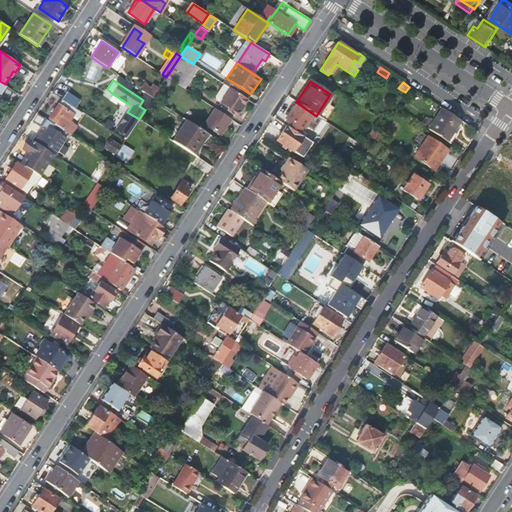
[(139,89),(152,98),(159,88),(153,84),(151,88),(143,83),(139,89)]
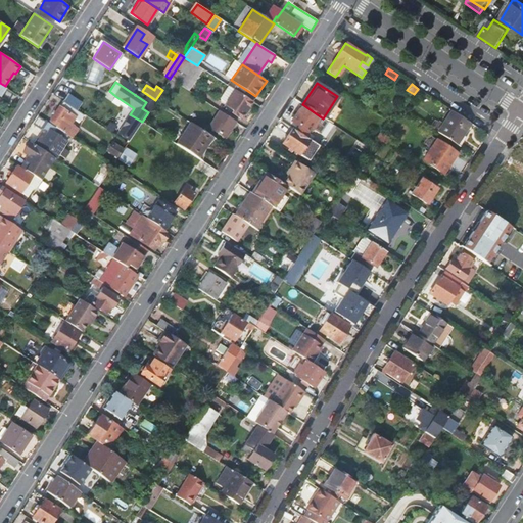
[(224,105),(233,110),(232,113),(240,119),(251,102),(234,90),(224,105)]
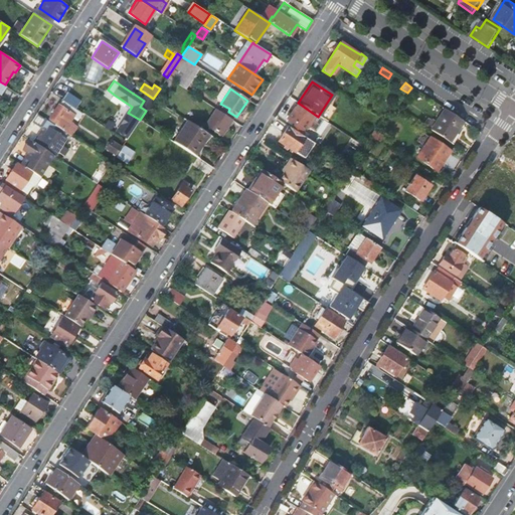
[(61,99),(74,107),(79,100),(66,91),(61,99)]
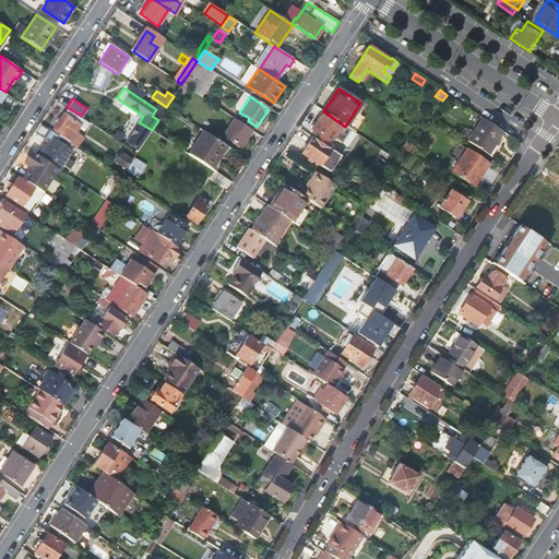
[(67,107),(52,128),(61,133),(59,135),(69,141),(84,118),(81,116),(67,107)]
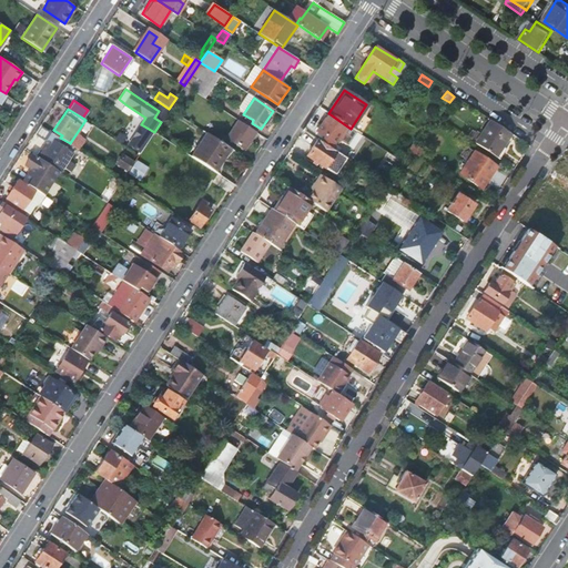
[(328,113),(316,132),(323,137),(321,141),(328,146),(335,138),(344,143),(353,130),(351,129),(328,113)]
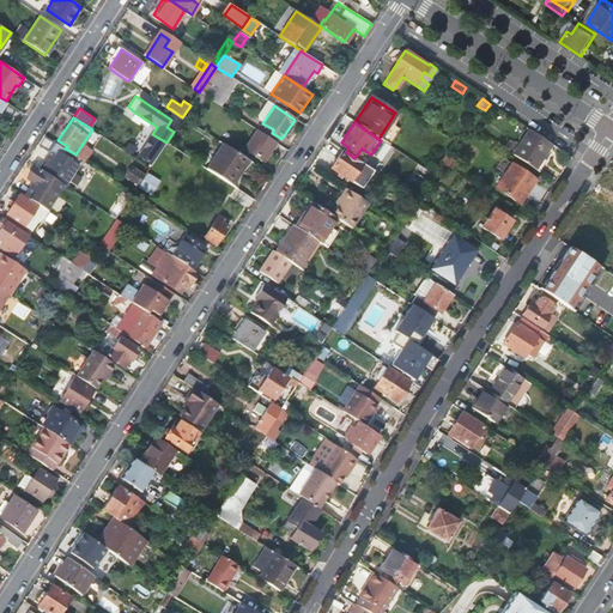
[(528,128),(511,155),(534,169),(551,144),(548,143),(528,128)]
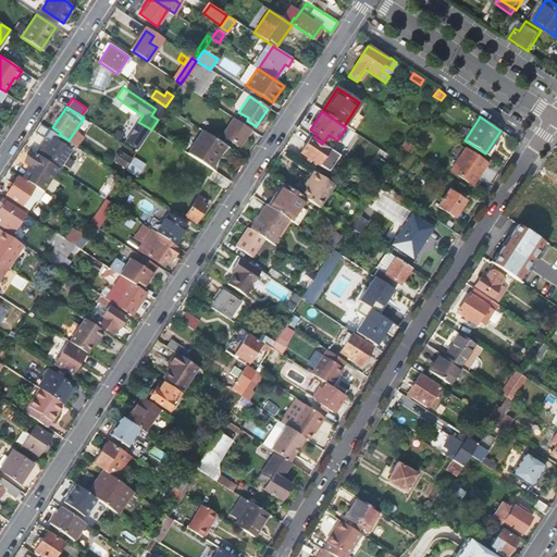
[(222,136),(239,148),(250,130),(233,118),(222,136)]
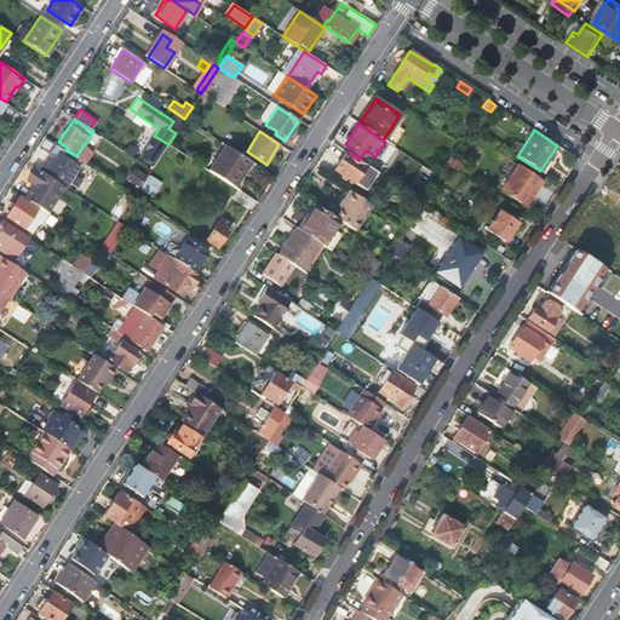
[(45,136),(38,145),(47,151),(52,151),(56,145),(53,145),(55,143),(45,136)]
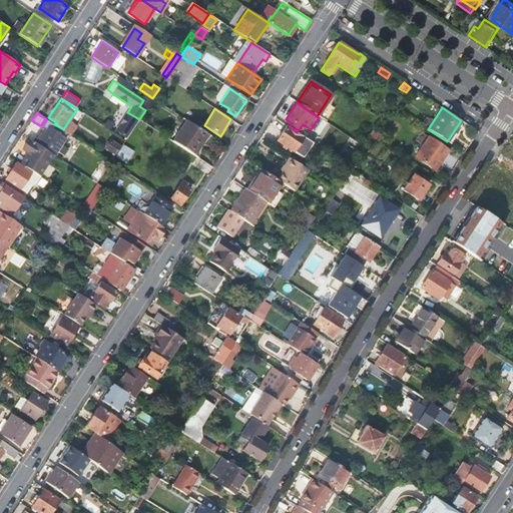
[(127,112),(115,130),(126,137),(139,119),(127,112)]
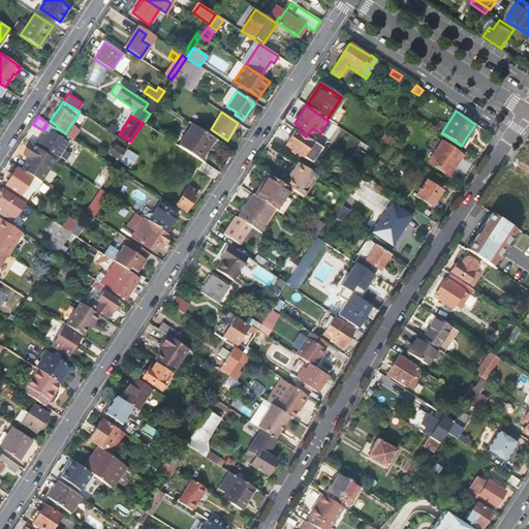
[(193,125),(179,147),(200,161),(215,139),(193,125)]
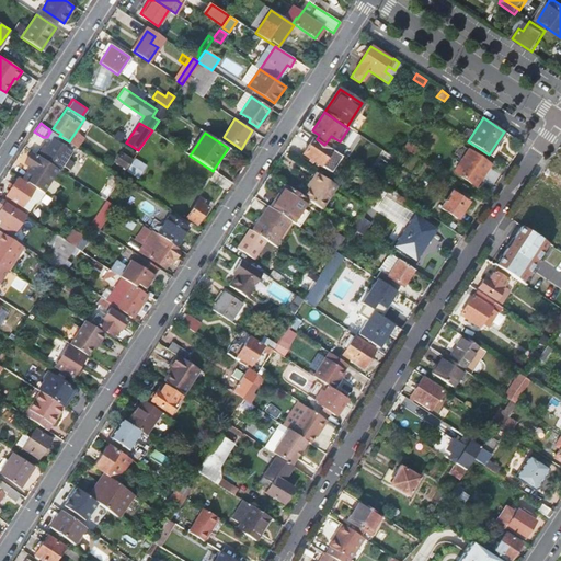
[(313,137),(302,153),(320,165),(330,172),(341,156),(331,149),(324,145),(317,139),(313,137)]
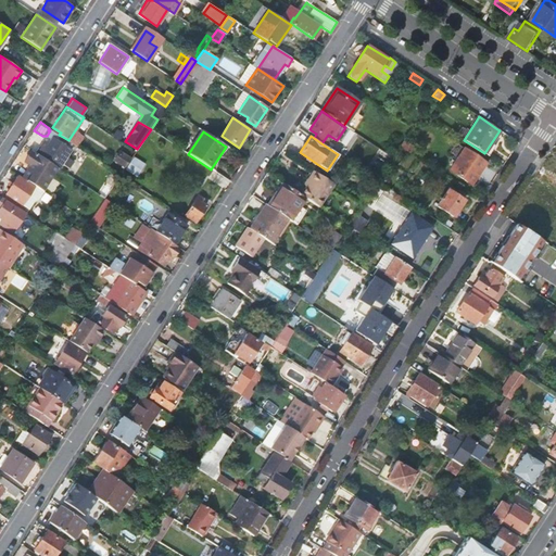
[(40,155),(57,166),(59,167),(62,163),(70,167),(74,160),(66,155),(71,149),(52,137),(49,143),(40,155)]
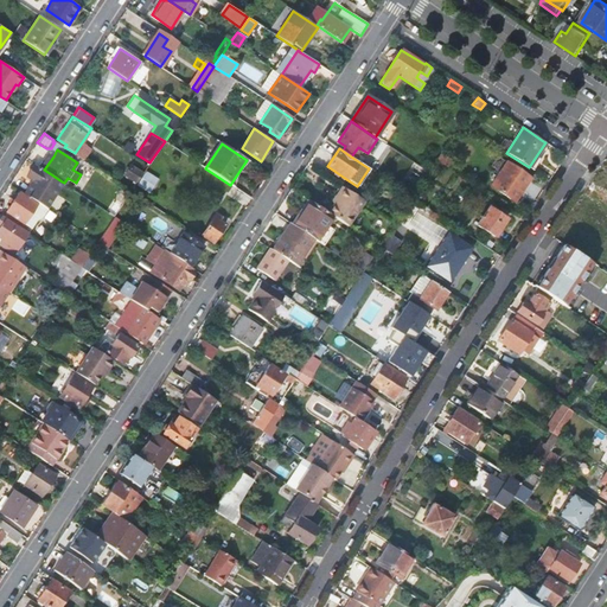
[(48,153),(38,166),(39,167),(44,170),(53,157),(48,153)]
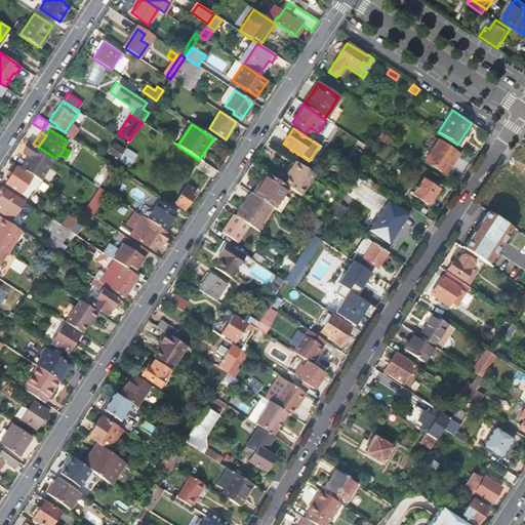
[(377,138),(387,145),(390,138),(380,132),(377,138)]
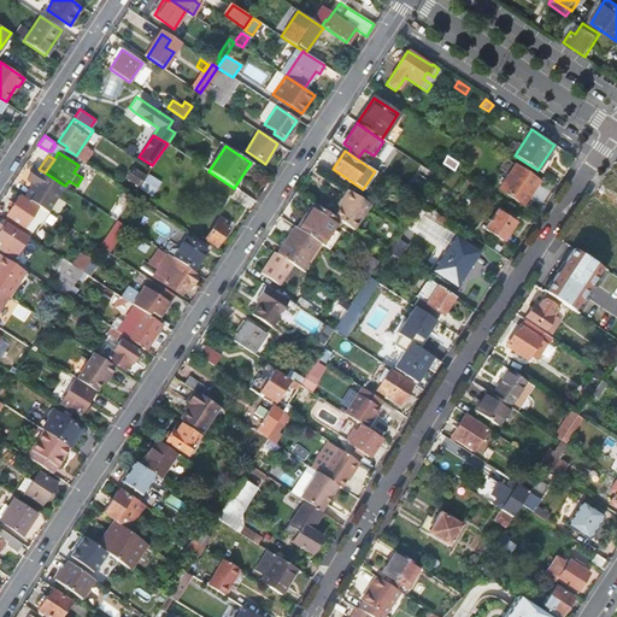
[(539,181),(516,165),(499,189),(522,205),(539,181)]
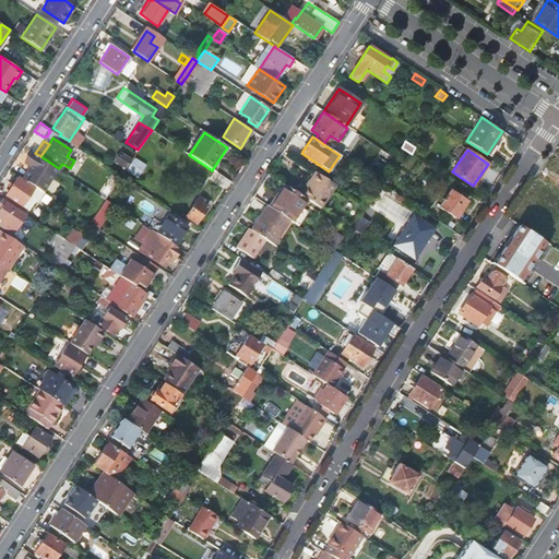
[(28,166),(22,177),(34,186),(38,188),(40,190),(57,167),(40,156),(36,154),(35,156),(31,153),(23,163),(28,166)]
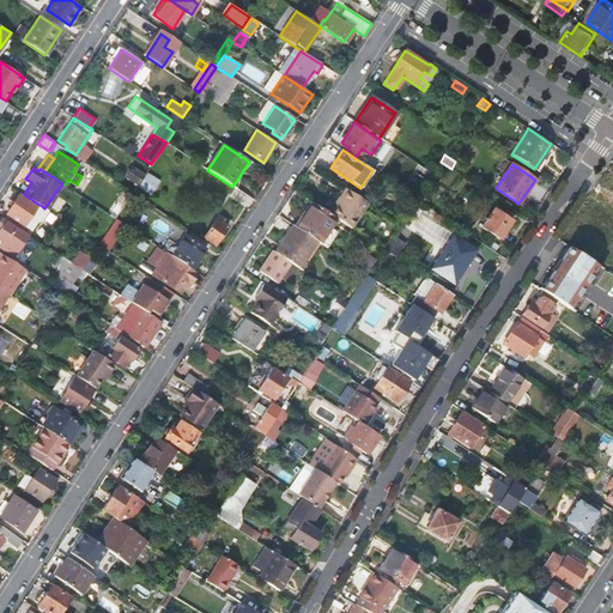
[(127,176),(139,183),(143,177),(131,169),(127,176)]
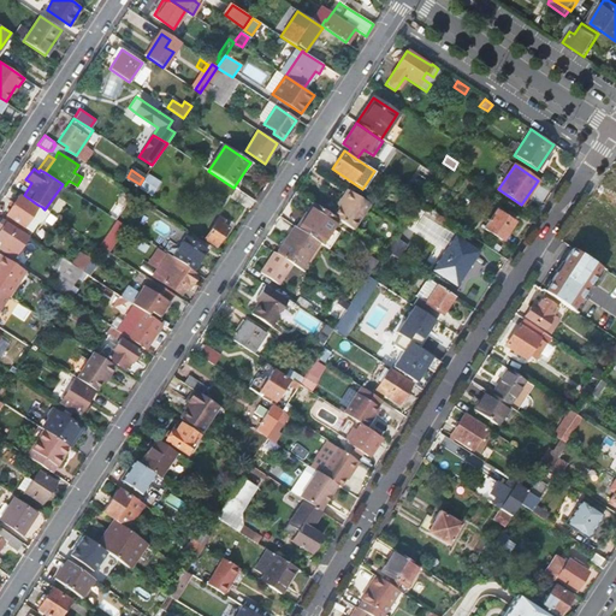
[(341,199),(330,214),(336,218),(350,227),(367,202),(344,188),(337,197),(341,199)]
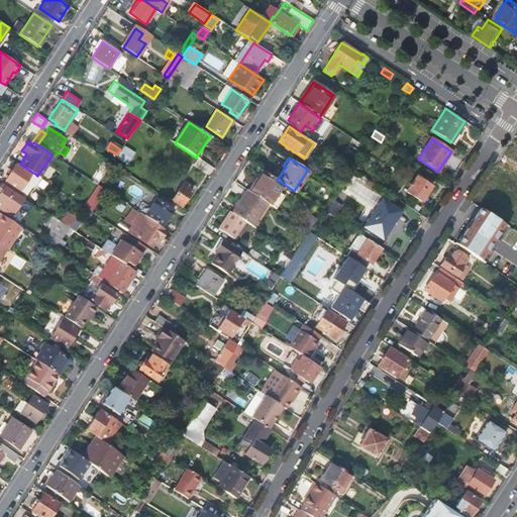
[(31,173),(16,164),(5,180),(7,181),(4,185),(5,186),(23,198),(30,187),(30,186),(31,184),(34,186),(40,178),(37,176),(35,174),(31,172),(31,173)]
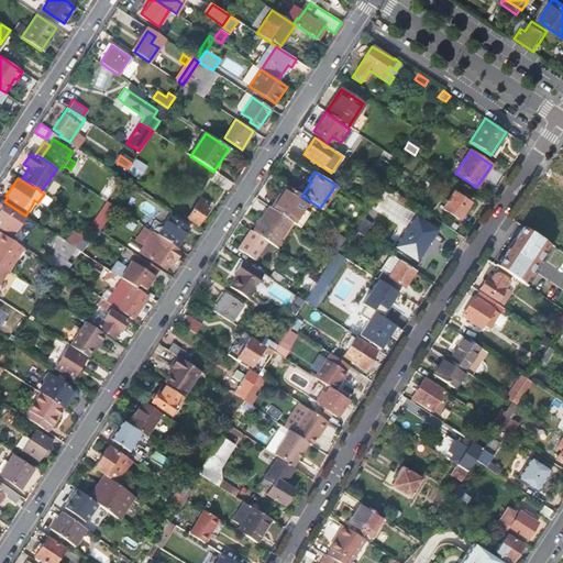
[(287,186),(272,209),(290,221),(291,222),(307,199),(301,196),(287,186)]
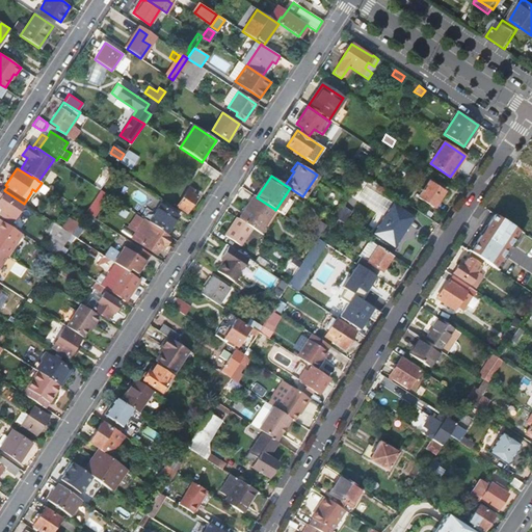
[(443,191),(428,182),(418,197),(432,207),(433,206),(435,208),(440,201),(437,198),(443,191)]
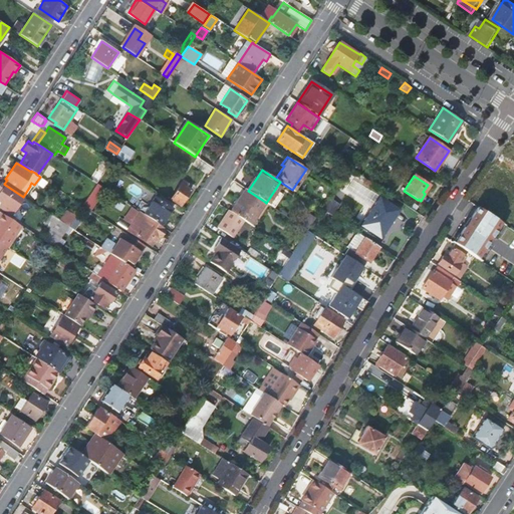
[(371,207),(379,194),(352,178),(344,191),(371,207)]
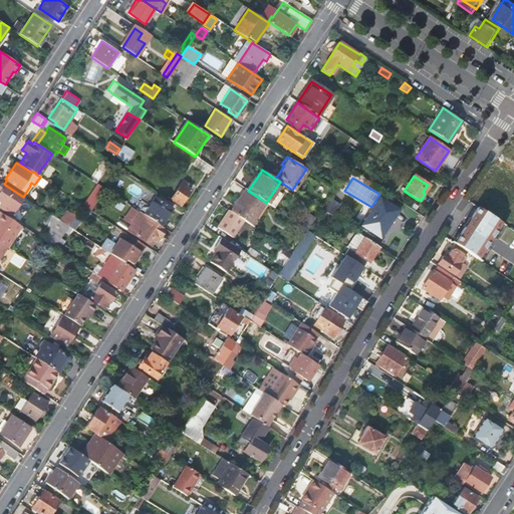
[(0,200),(4,203),(1,207),(11,214),(22,197),(4,185),(5,185),(4,184),(1,182),(0,184),(0,200)]
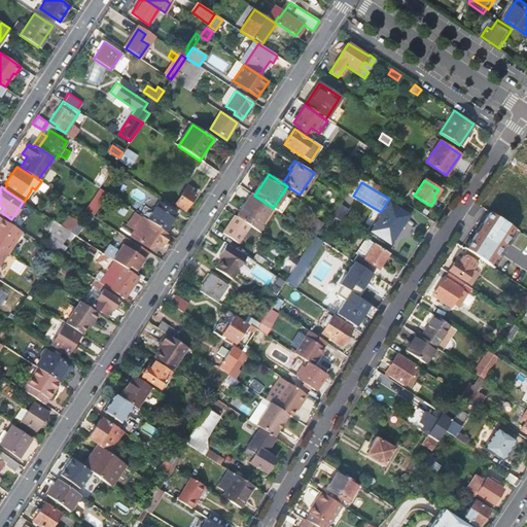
[(194,190),(187,186),(175,204),(184,210),(196,195),(191,192),(194,190)]
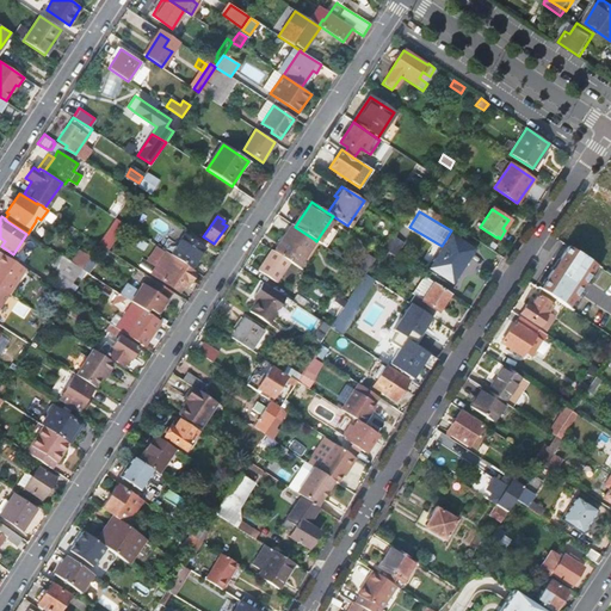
[(116,218),(107,230),(113,235),(122,222),(116,218)]
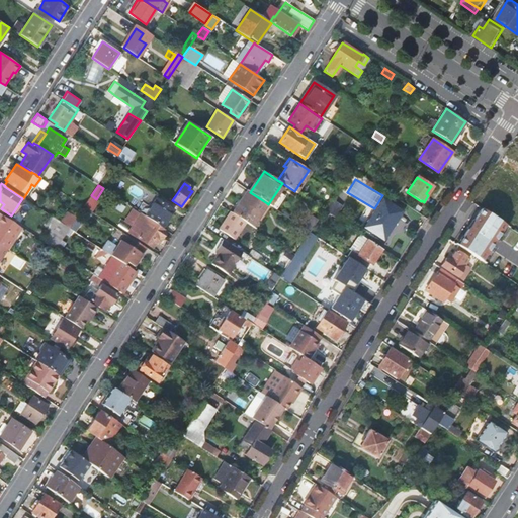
[(247,190),(233,212),(244,221),(252,226),(267,203),(250,192),(247,190)]
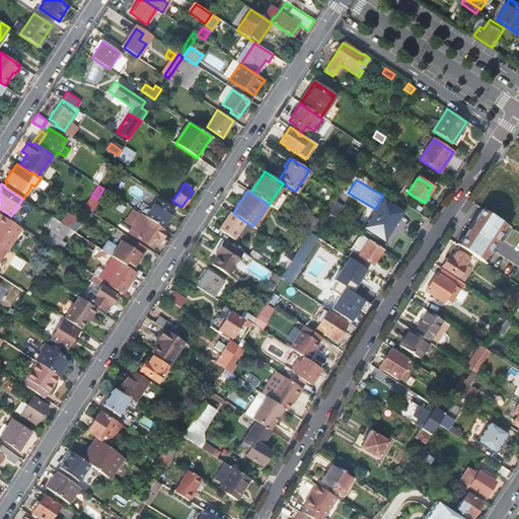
[(91,196),(83,207),(89,211),(96,200),(91,196)]
